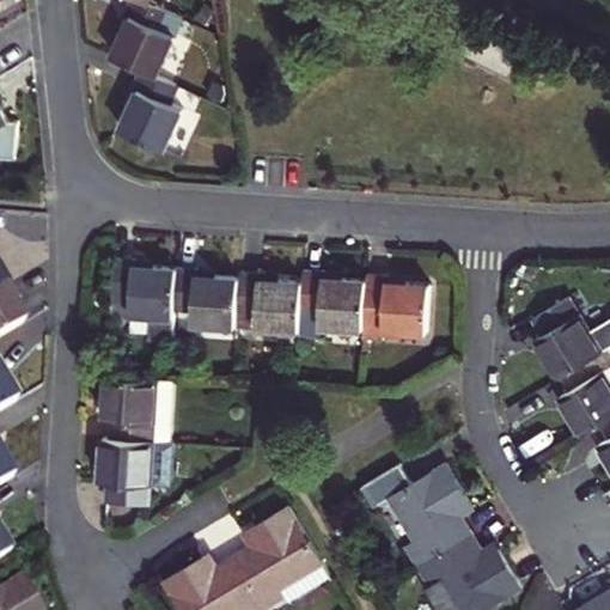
[(123,34),(113,58),(141,69),(157,77),(174,37),(182,18),(170,13),(148,2),(141,0),(130,0),(124,14),(130,18),(123,34)]
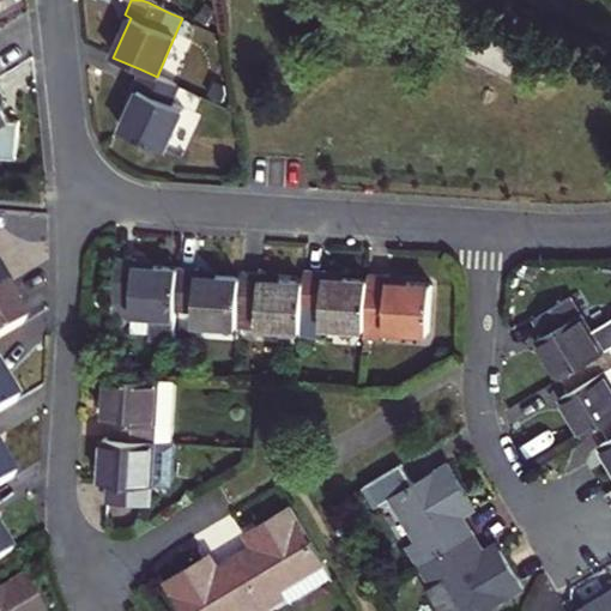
[(123,34),(131,18),(125,14),(122,22),(118,31),(123,34)]
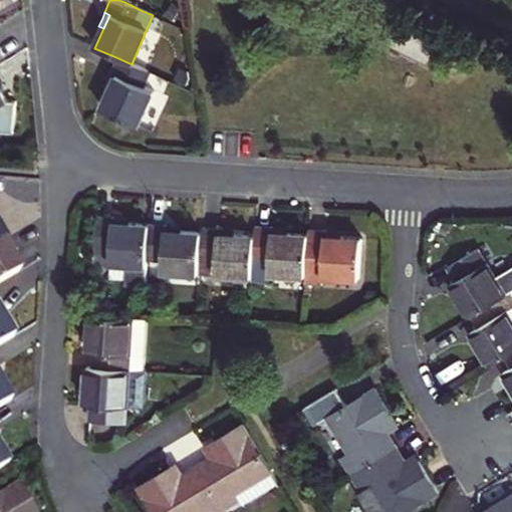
[(109,89),(101,109),(138,125),(153,92),(143,88),(150,72),(132,64),(118,58),(111,74),(115,76),(109,89)]
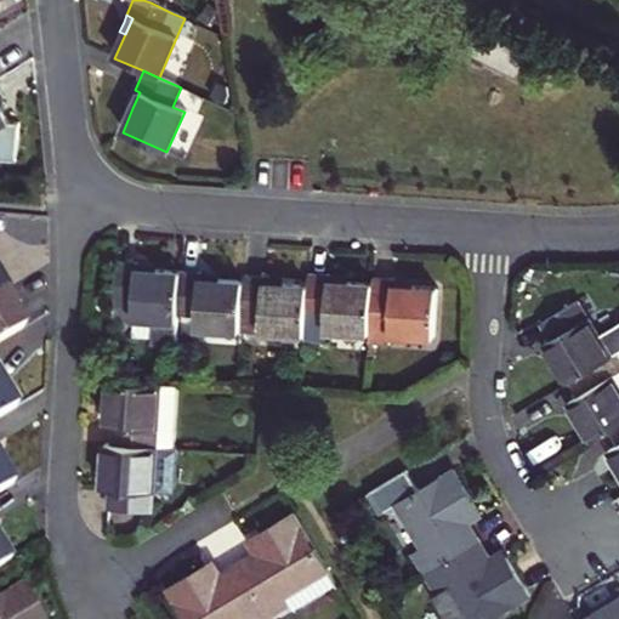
[(132,108),(140,92),(135,90),(131,97),(128,107),(132,108)]
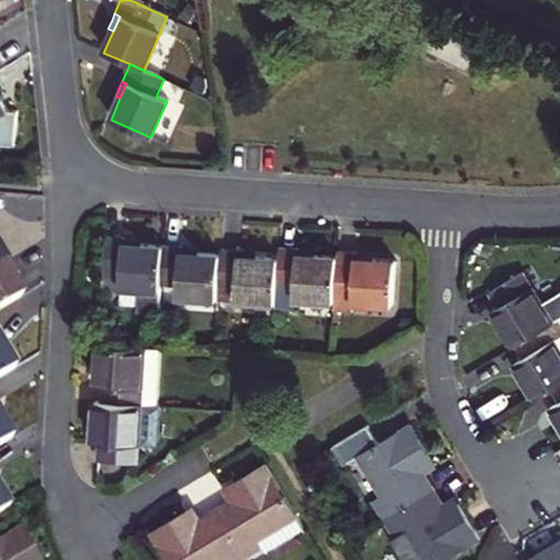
[(0,144),(13,146),(15,112),(7,111),(2,103),(0,99),(0,91),(3,90),(0,85),(0,144)]
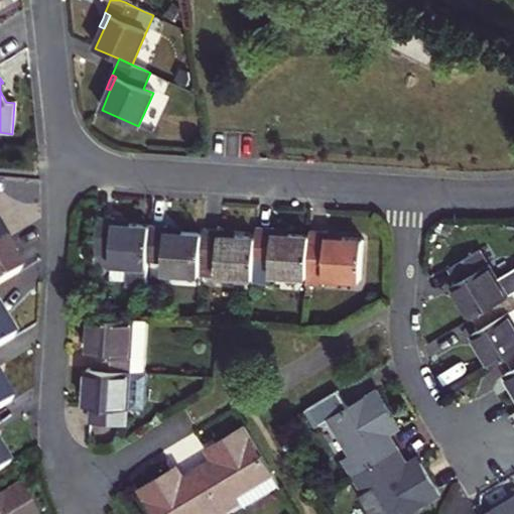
[(125,287),(145,289),(147,262),(149,228),(128,227),(112,226),(113,221),(95,220),(93,265),(126,267),(125,287)]
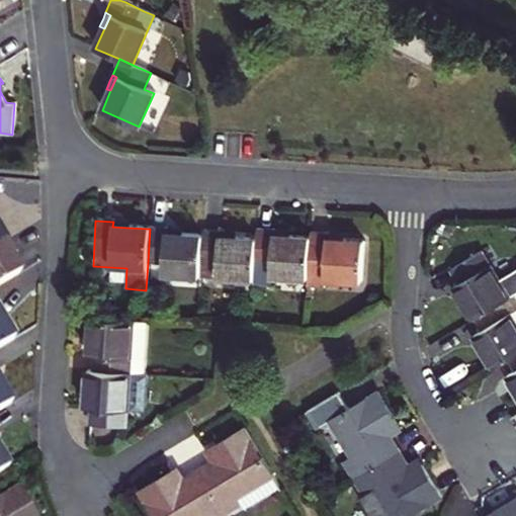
[(150,229),(148,263),(162,264),(161,275),(199,277),(201,237),(181,236),(166,235),(166,230),(150,229)]
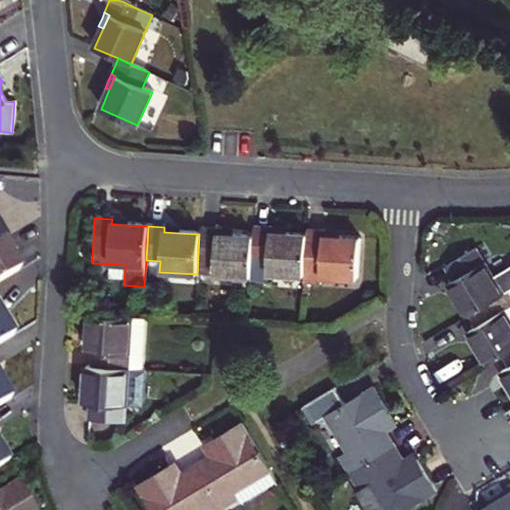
[(270,233),(270,229),(253,228),(253,237),(251,263),(266,264),(266,273),(303,275),(306,235),(285,234),(270,233)]
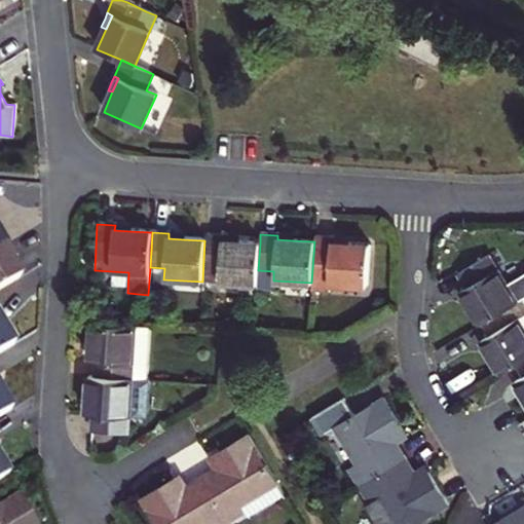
[(202,282),(257,286),(258,270),(260,244),(238,242),(223,241),(223,236),(206,235),(204,240),(202,282)]
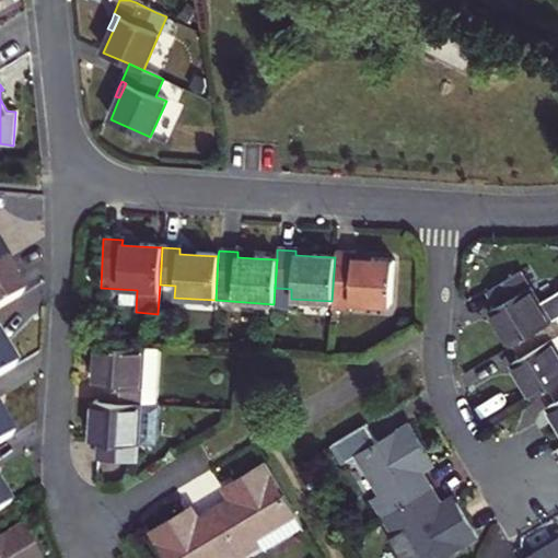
[(350,311),(350,303),(390,305),(393,262),(370,260),(353,258),(353,254),(335,253),(335,257),(332,301),(332,310),(350,311)]
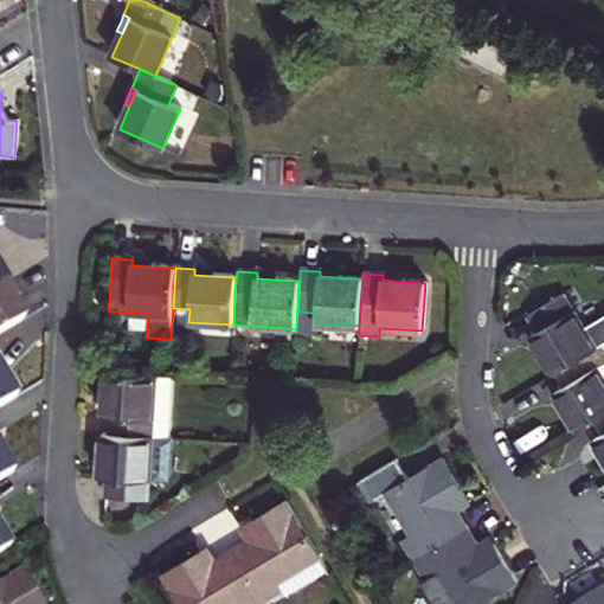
[(0,333),(19,322),(8,303),(15,299),(11,291),(6,283),(0,286),(0,333)]
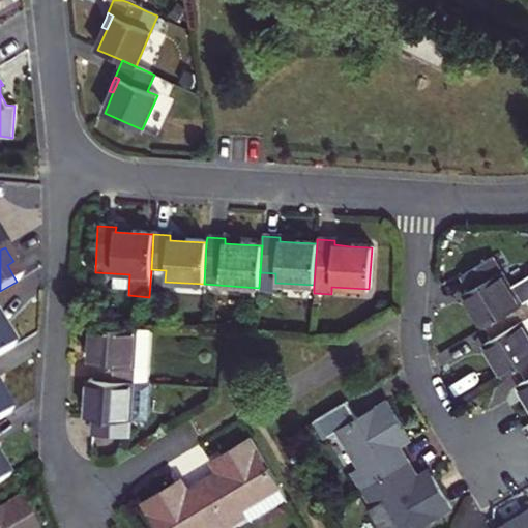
[(493,257),(460,276),(469,291),(463,294),(468,303),(482,327),(521,304),(526,301),(527,299),(527,275),(510,287),(493,257)]
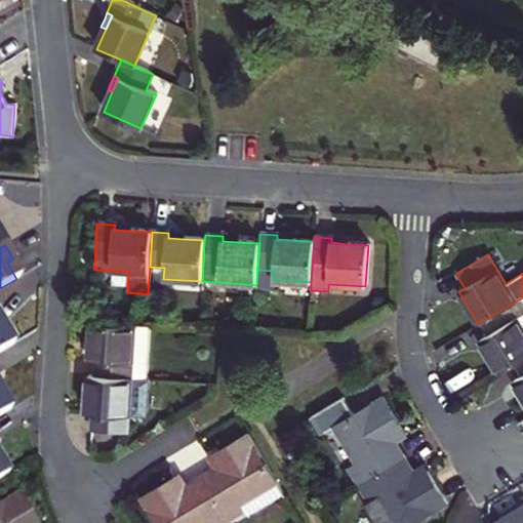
[(522,358),(522,302),(521,298),(516,302),(478,324),(485,336),(479,340),(485,352),(498,373),(512,365),(522,358)]
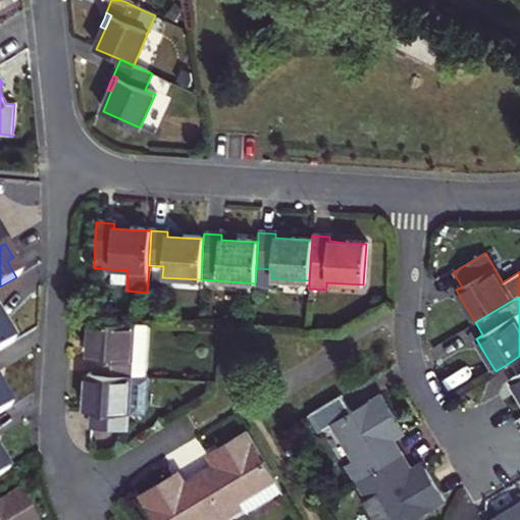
[(89,353),(88,359),(95,360),(94,375),(130,377),(133,324),(90,321),(89,353)]
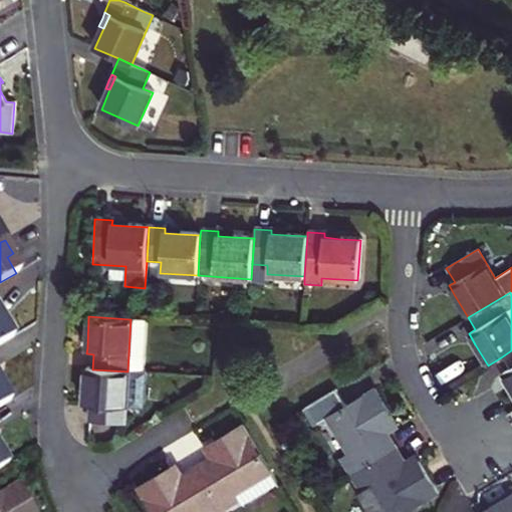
[(143,372),(146,319),(143,319),(131,319),(128,371),(143,372)]
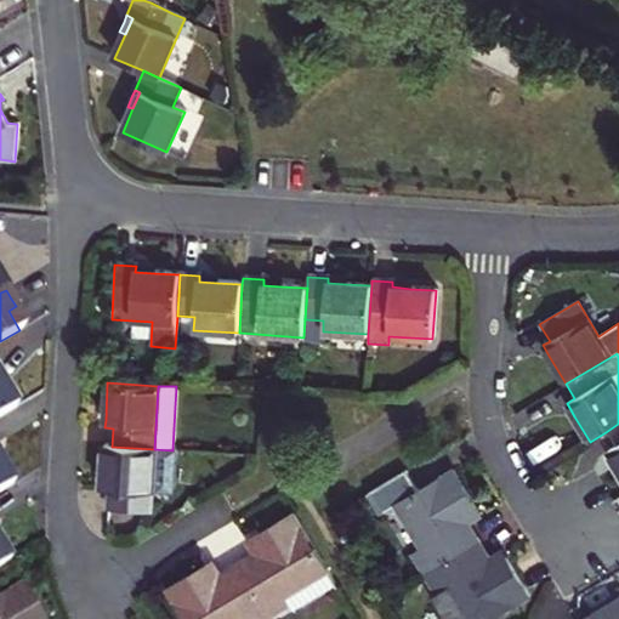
[(0,418),(12,410),(0,391),(0,418)]
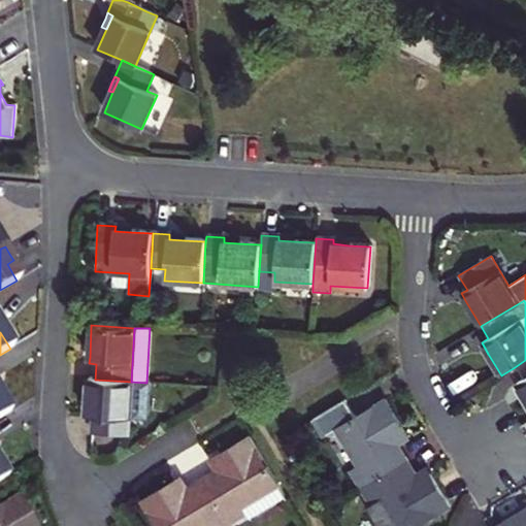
[(522,381),(516,384),(524,398),(525,401),(525,360),(515,367),(522,381)]
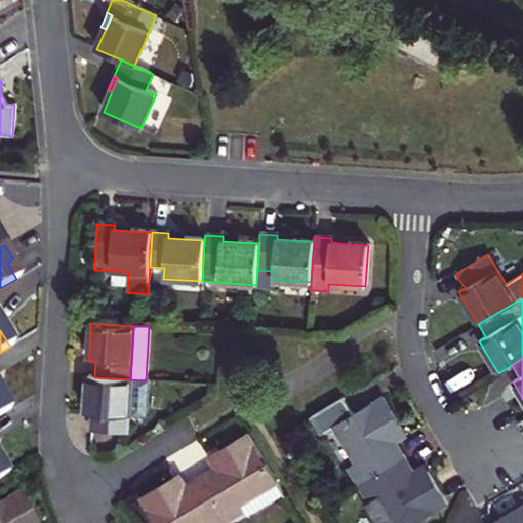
[(91,432),(126,434),(128,415),(130,379),(94,377),(87,376),(85,408),(85,415),(92,415),(91,432)]
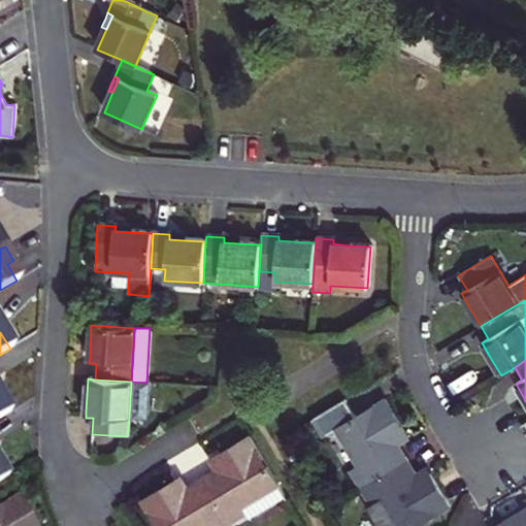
[(146,383),(131,382),(129,418),(146,420),(149,383),(146,383)]
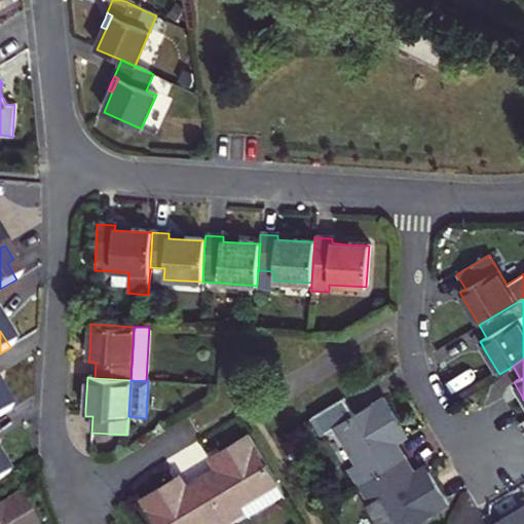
[(391,438),(402,432),(382,400),(353,417),(342,400),(310,419),(321,437),(334,429),(357,466),(348,472),(359,486),(404,459),(395,445),(391,438)]
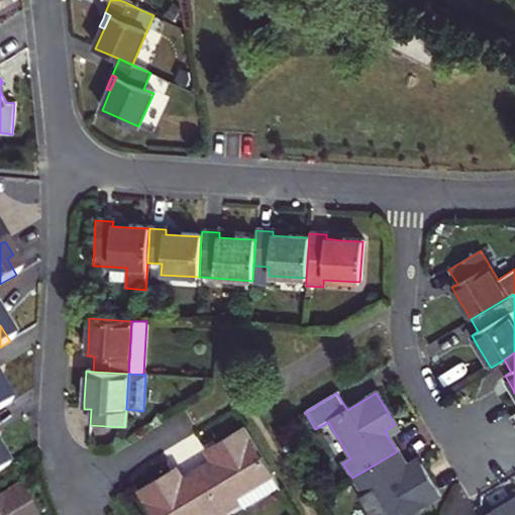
[(385,430),(388,437),(399,430),(396,426),(395,424),(385,430)]
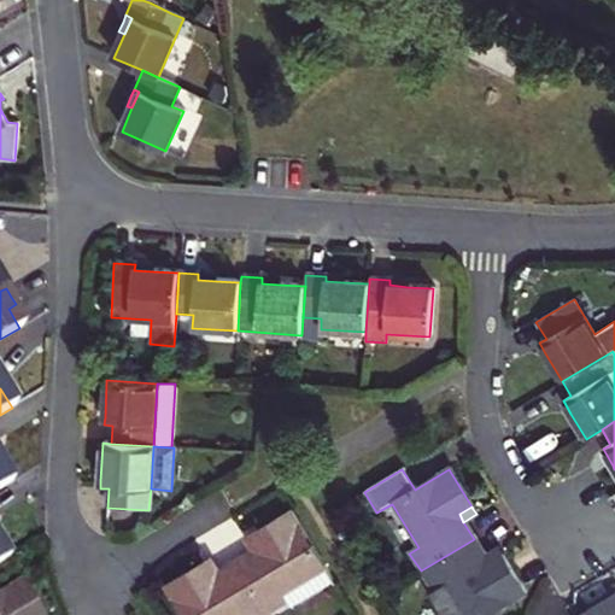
[(280,595),(323,568),(288,511),(251,534),(259,546),(252,551),(234,561),(265,614),(269,614),(286,604),(280,595)]
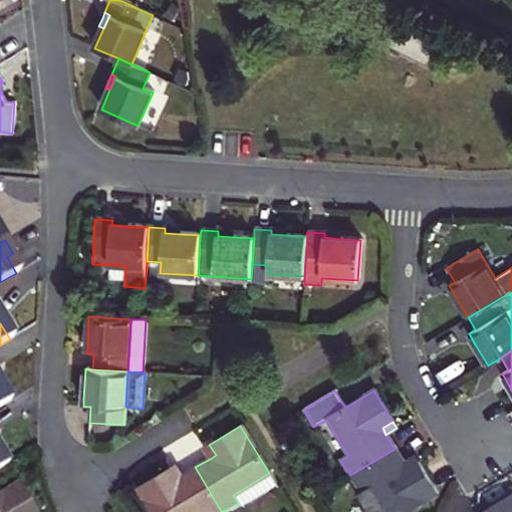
[(204,448),(210,459),(216,455),(209,445),(206,446),(204,448)]
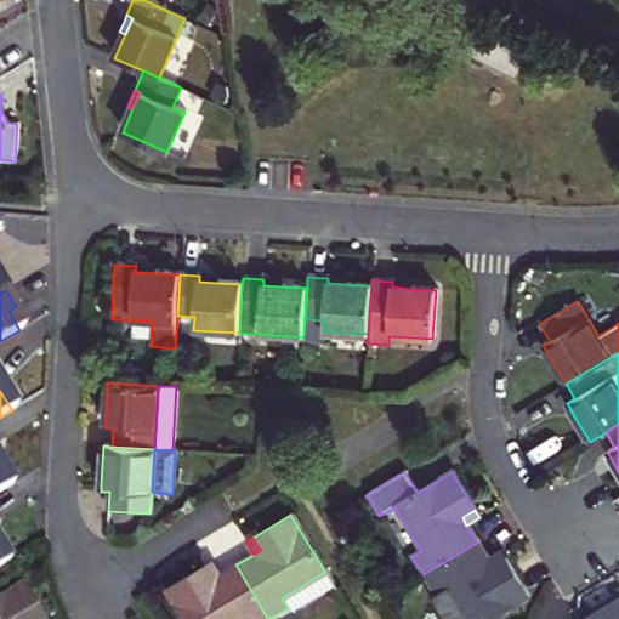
[(490,618),(528,597),(505,558),(492,567),(488,558),(477,543),(424,574),(435,594),(444,589),(463,618),(490,618)]
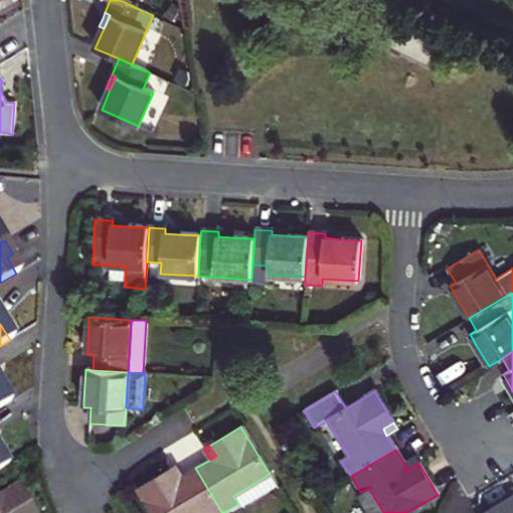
[(407,470),(418,463),(416,461),(414,457),(404,463),(407,470)]
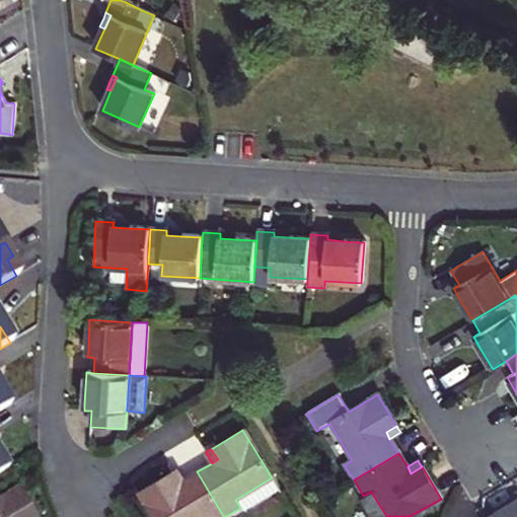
[(181,481),(175,470),(172,472),(170,474),(176,485),(181,481)]
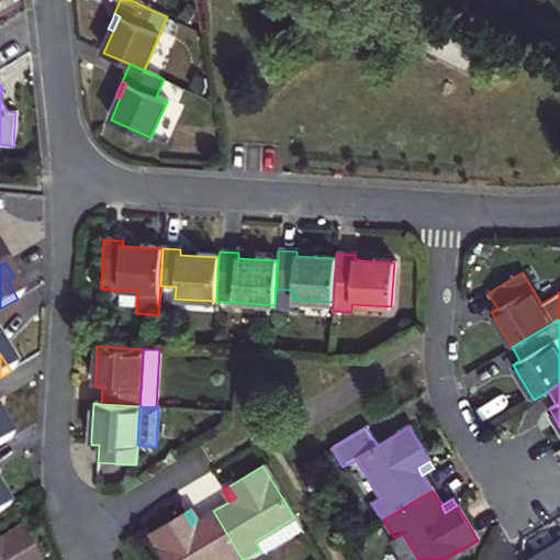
[(242,559),(213,511),(197,521),(191,525),(185,514),(149,535),(165,559),(242,559)]
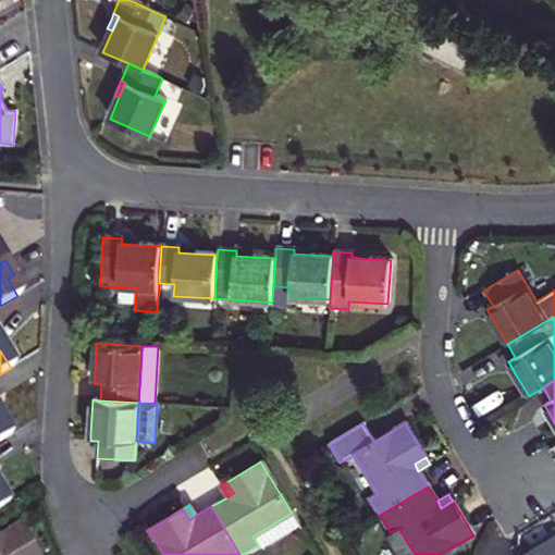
[(258,545),(260,549),(300,526),(292,513),(253,537),(258,545)]
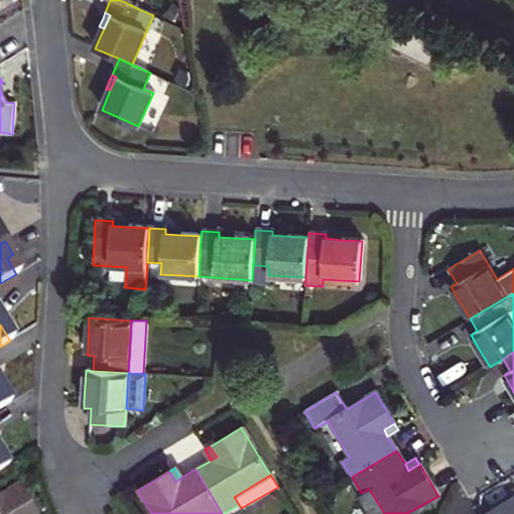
[(356,497),(366,513),(384,513),(369,489),(361,493),(356,497)]
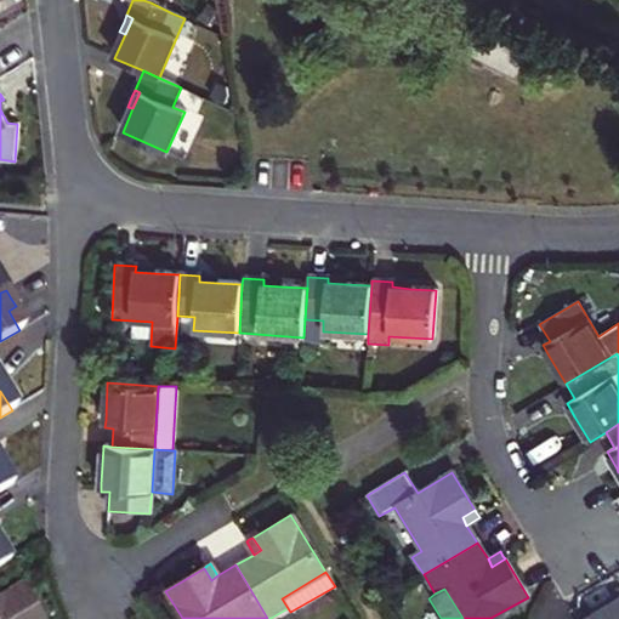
[(35,618),(18,590),(0,601),(0,618),(35,618)]
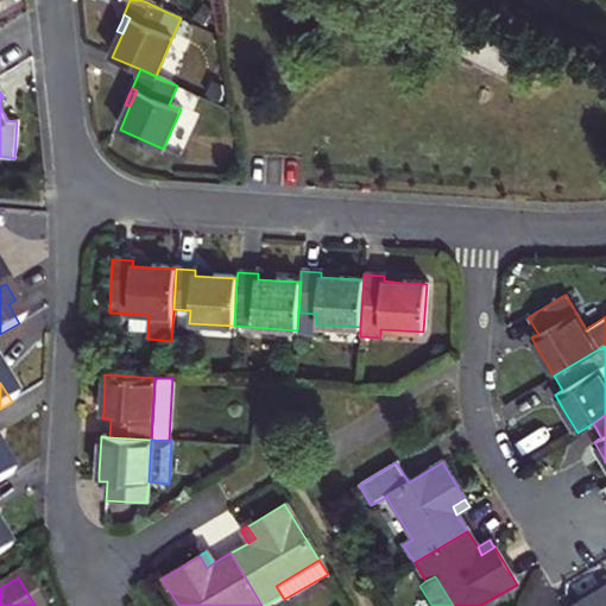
[(605,605),(605,585),(574,605),(605,605)]
